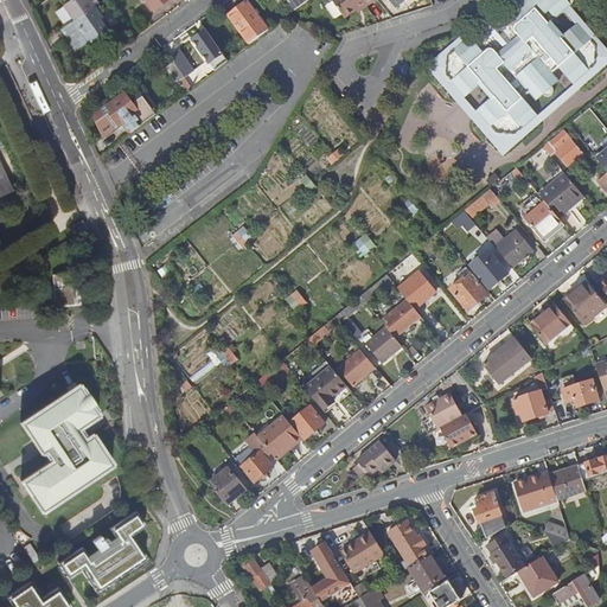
[(70,0),(71,0),(65,5),(76,19),(96,5),(101,2),(98,0),(70,0)]
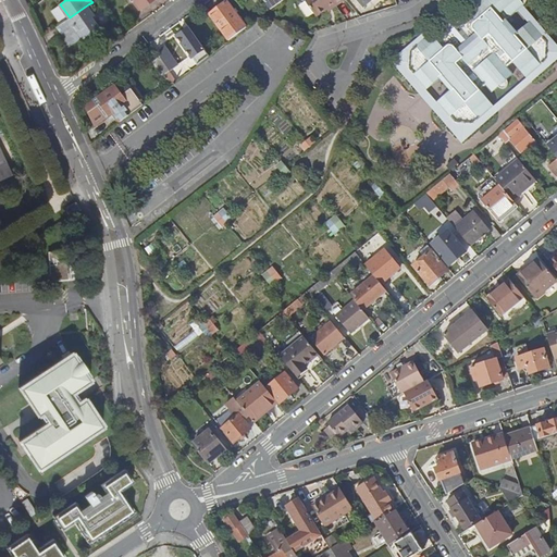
[(132,0),(138,9),(141,7),(143,9),(155,0),(132,0)]
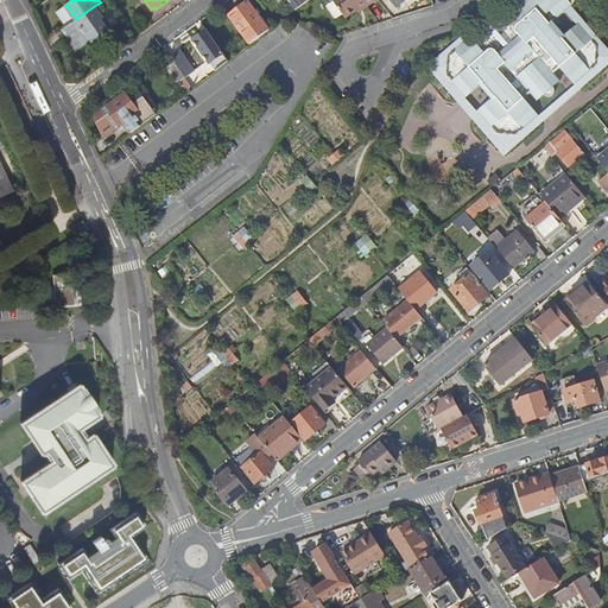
[(285,0),(295,12),(310,0),(285,0)]
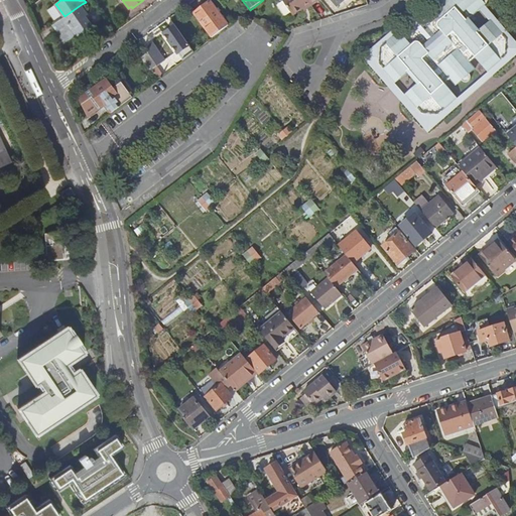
[(319,0),(318,0),(281,0),(292,16),(302,9),(308,5),(309,7),(319,0)]
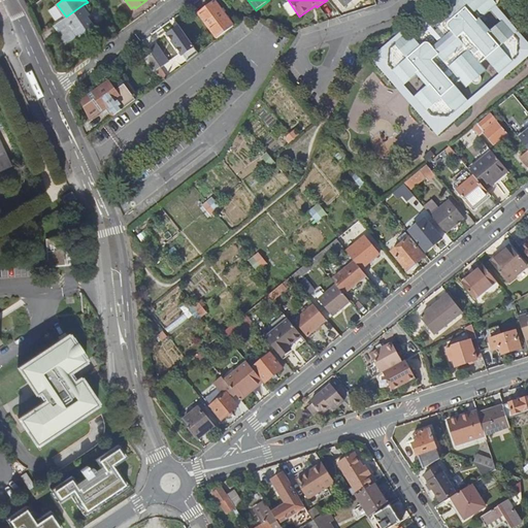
[(448,0),(441,6),(448,12),(434,24),(427,31),(416,40),(409,33),(407,35),(403,32),(396,38),(398,41),(389,48),(391,51),(390,52),(389,53),(388,55),(388,57),(388,59),(388,60),(389,61),(389,62),(390,63),(388,65),(396,73),(393,76),(400,84),(402,81),(404,84),(417,73),(419,71),(430,84),(428,86),(416,97),(418,100),(416,102),(423,109),(425,107),(432,116),(434,114),(435,114),(438,117),(439,117),(440,118),(441,118),(442,117),(443,117),(444,117),(446,116),(447,114),(449,117),(457,109),(459,111),(467,104),(465,102),(468,100),(456,85),(461,80),(466,87),(473,80),(474,81),(475,81),(476,81),(477,81),(479,81),(480,80),(480,79),(481,78),(481,76),(480,76),(479,75),(486,70),(481,63),(486,58),(498,73),(502,70),(504,72),(512,66),(509,64),(518,56),(517,54),(517,53),(518,52),(519,51),(520,50),(520,47),(520,46),(519,45),(519,43),(518,42),(520,40),(513,31),(515,29),(508,22),(506,23),(503,20),(489,32),(477,20),(493,7),(497,3),(498,2),(499,1),(499,0),(448,0)]
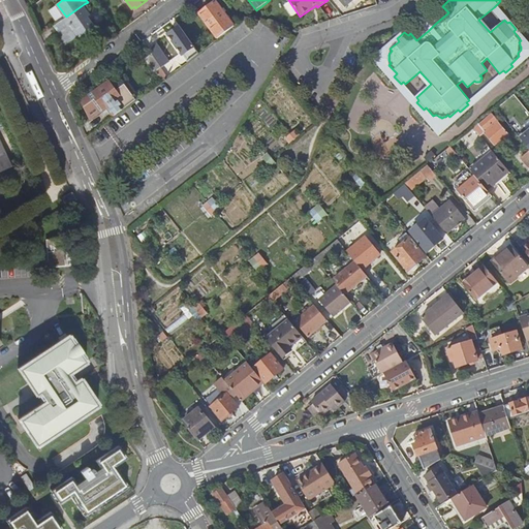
[(209,26),(218,38),(234,27),(216,1),(198,13),(206,23),(209,26)]
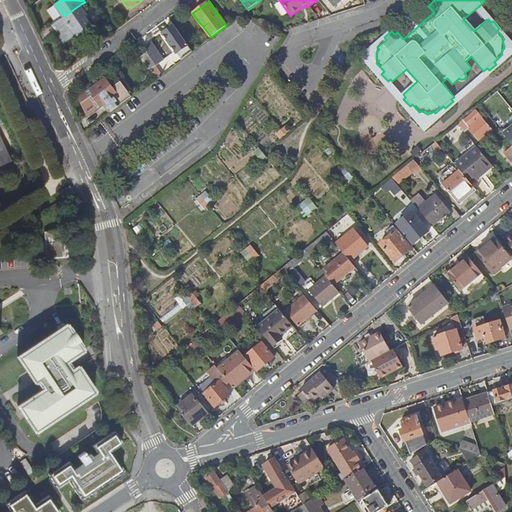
[(64,16),(52,25),(57,33),(55,34),(63,45),(76,36),(78,34),(77,32),(83,27),(86,31),(93,26),(86,16),(88,14),(81,4),(64,16)]
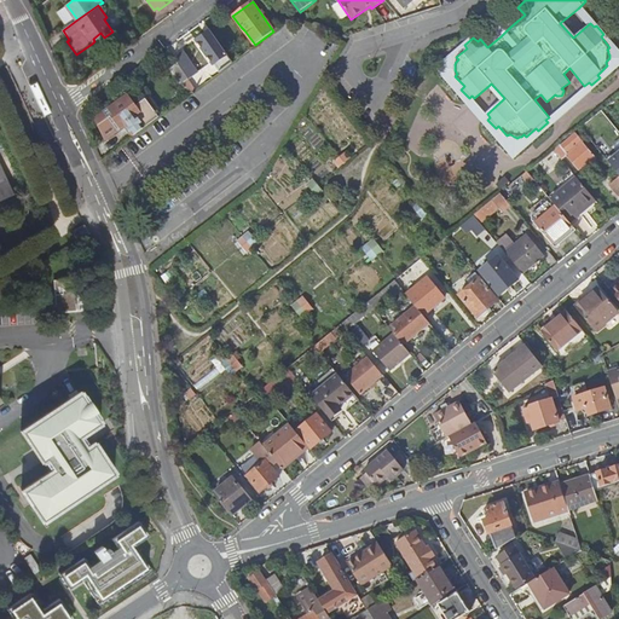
[(493,28),(501,36),(509,28),(502,21),(493,28)]
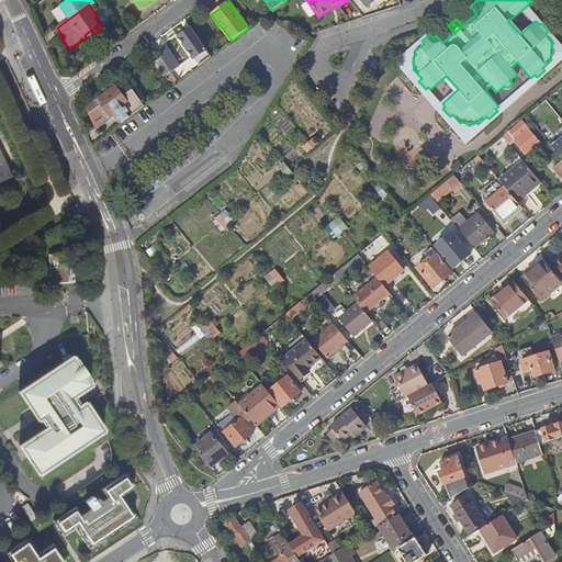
[(206,51),(191,29),(179,37),(194,59),(206,51)]
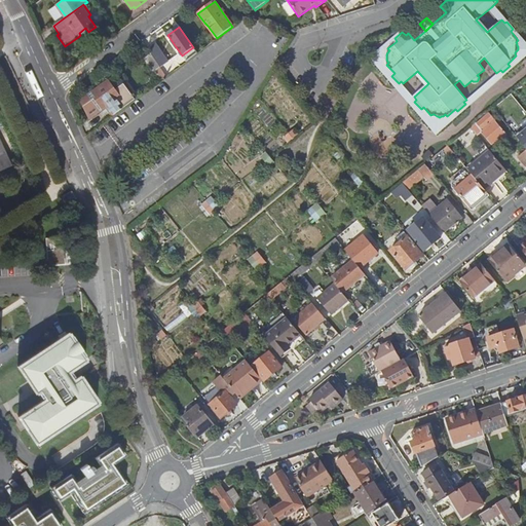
[(80,35),(78,37),(79,38),(88,32),(85,28),(79,33),(80,35)]
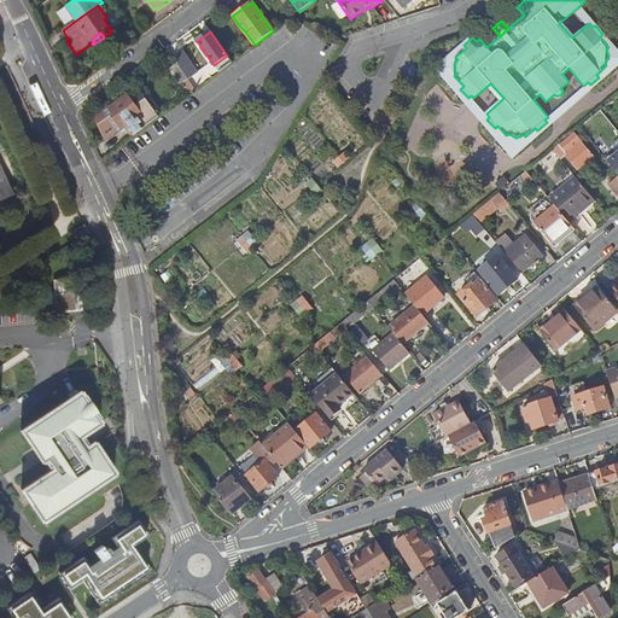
[(184,51),(175,58),(190,79),(198,73),(184,51)]
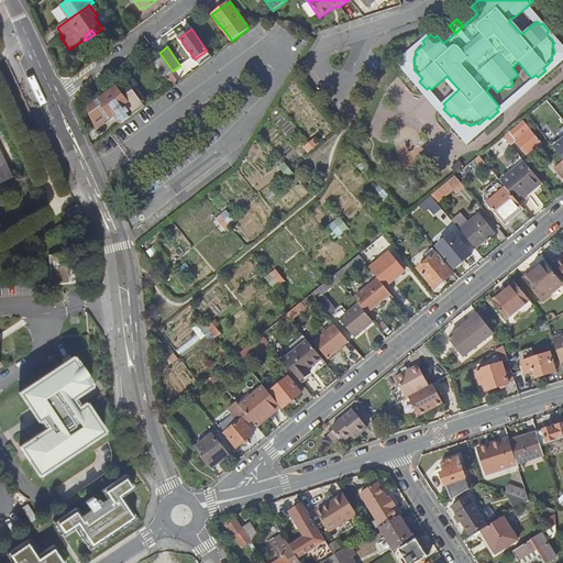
[(178,81),(162,58),(154,64),(164,78),(167,76),(174,86),(178,81)]
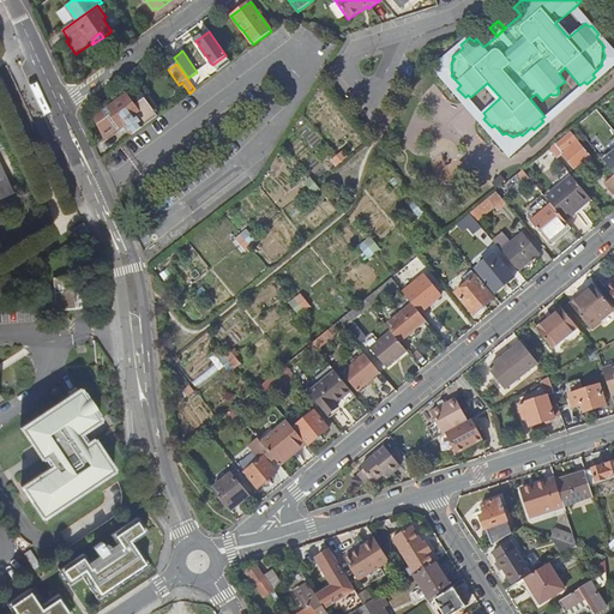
[(487,83),(485,85),(498,100),(500,97),(487,83)]
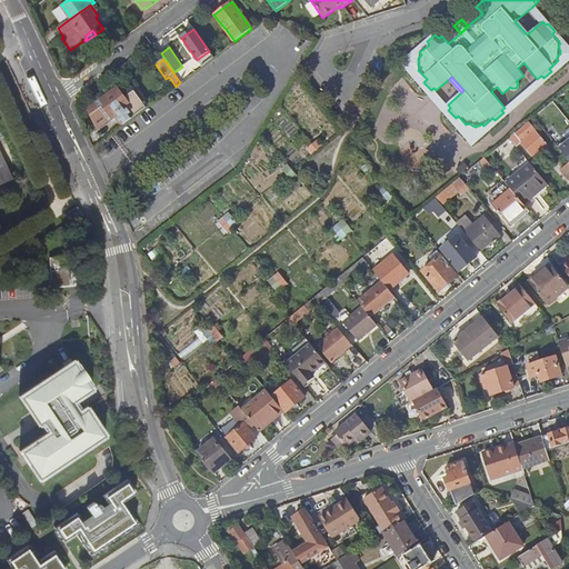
[(116,116),(123,126),(146,108),(133,90),(125,98),(117,88),(89,108),(99,128),(116,116)]
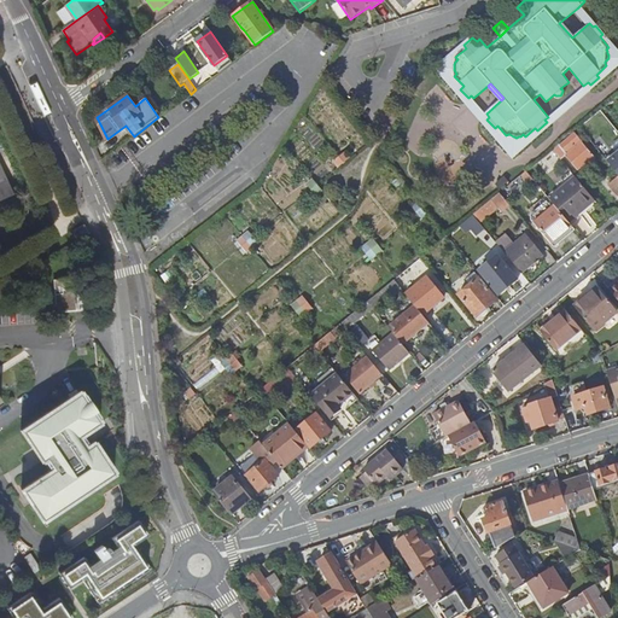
[(582,144),(566,157),(577,170),(593,158),(582,144)]
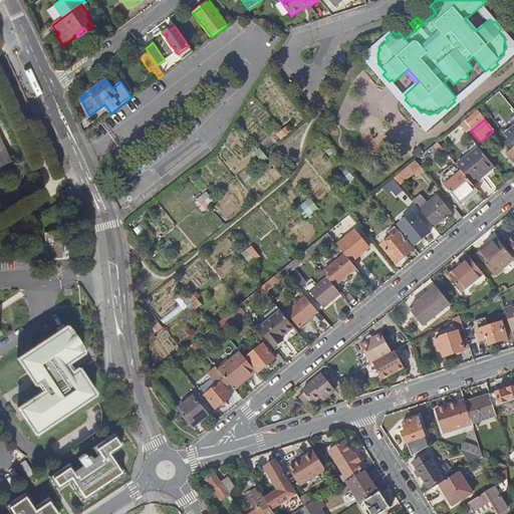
[(0,167),(11,162),(0,137),(0,167)]
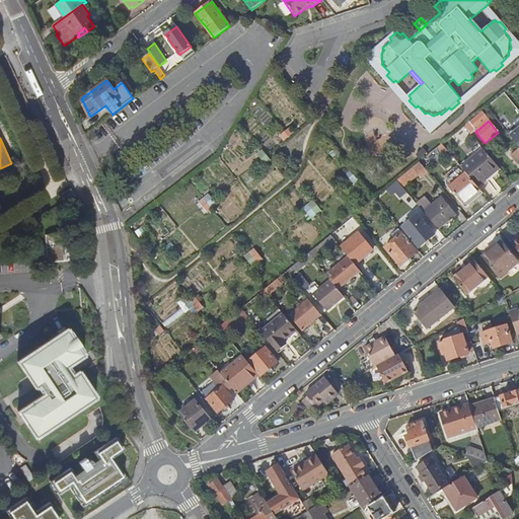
[(443,144),(436,149),(442,157),(449,152),(443,144)]
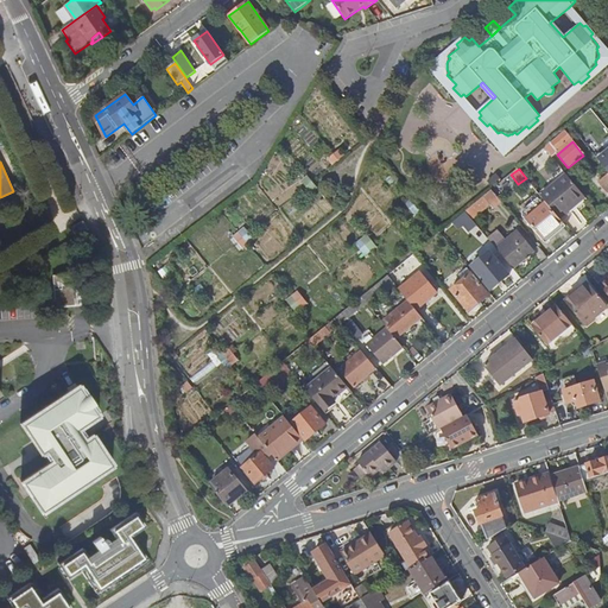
[(568,176),(542,197),(546,203),(561,220),(571,210),(569,208),(583,195),(568,176)]
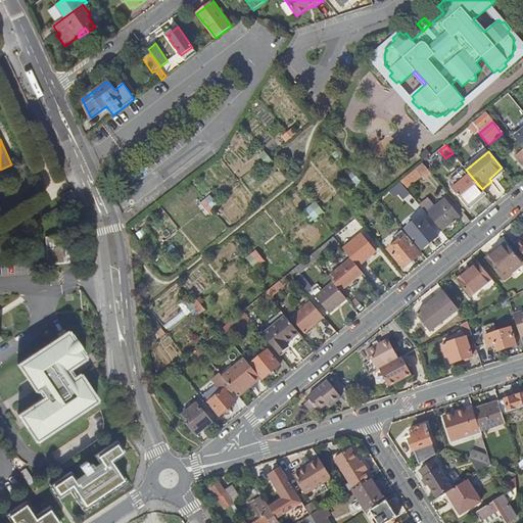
[(423,164),(400,183),(407,189),(422,177),(425,180),(431,175),(423,164)]
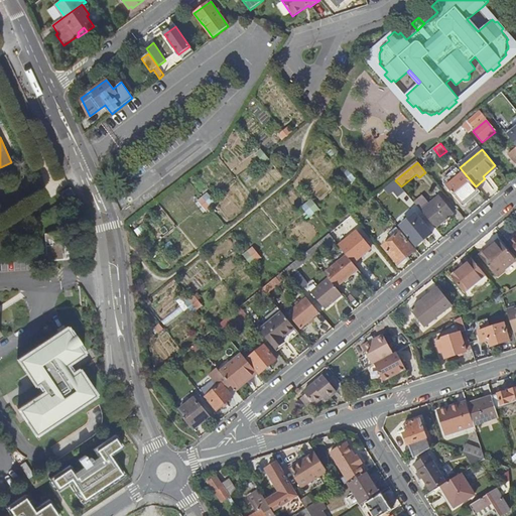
[(483,176),(485,178),(498,168),(495,165),(483,176)]
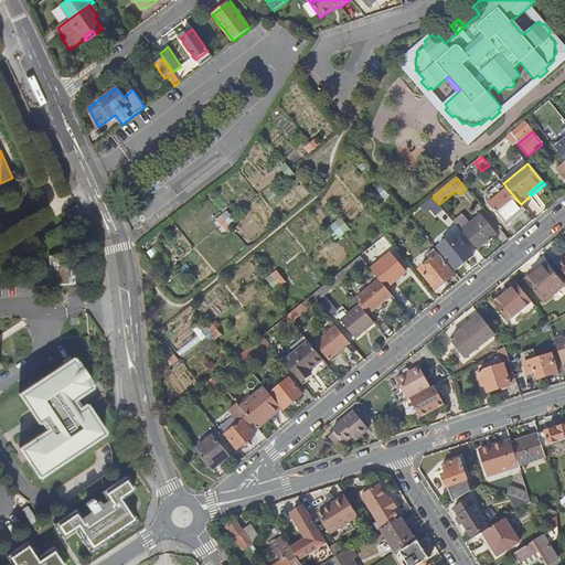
[(521,204),(508,189),(489,204),(507,226),(525,211),(521,204)]
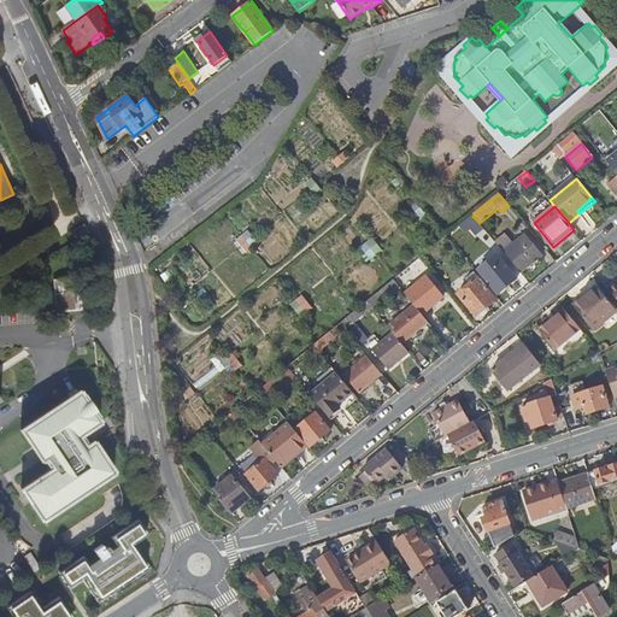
[(86,238),(87,233),(83,224),(74,229),(74,234),(78,242),(86,238)]
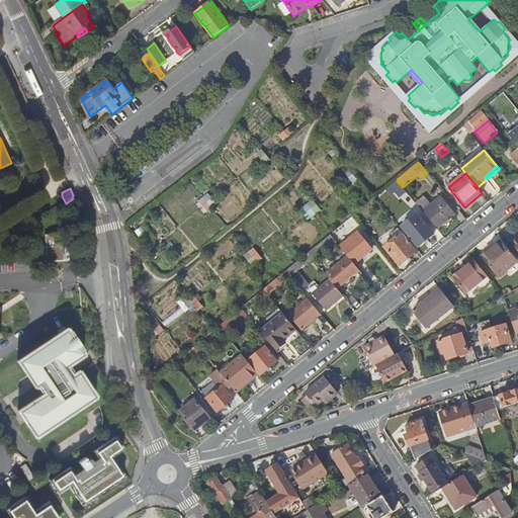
[(208,209),(216,200),(206,193),(199,202),(208,209)]
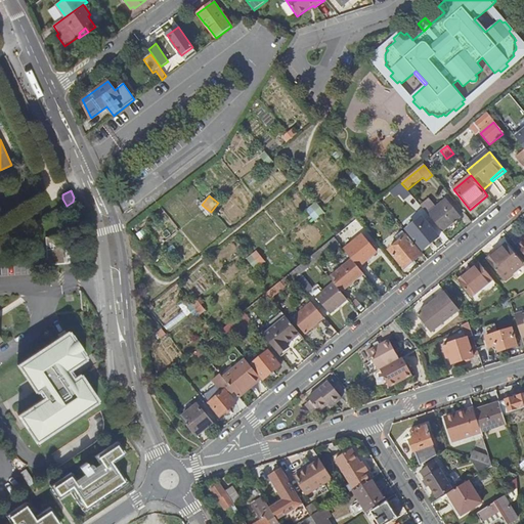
[(446,201),(429,215),(430,217),(443,232),(461,218),(446,201)]
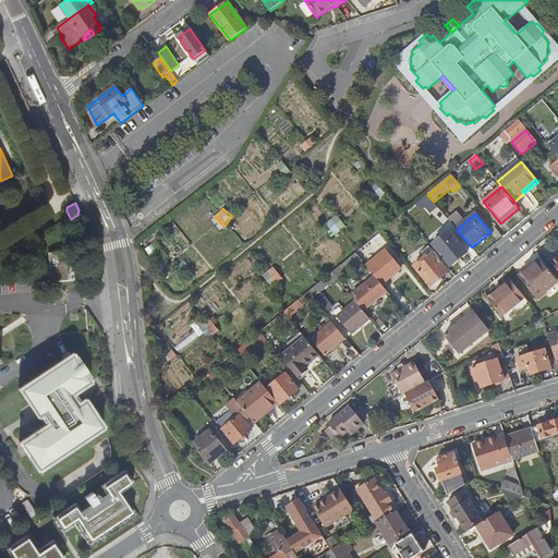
[(336,232),(347,227),(340,215),(329,220),(336,232)]
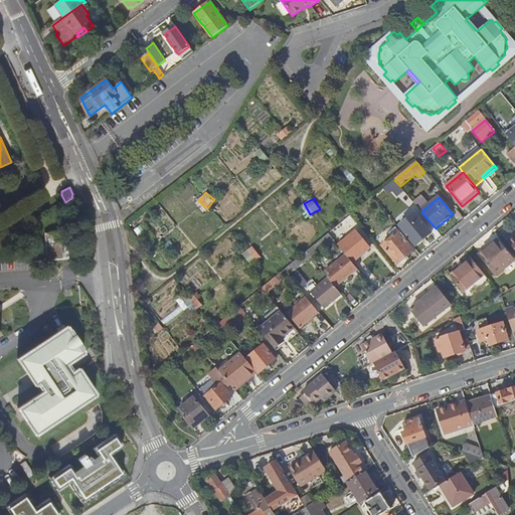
[(421,211),(414,204),(410,208),(417,217),(422,213),(421,211)]
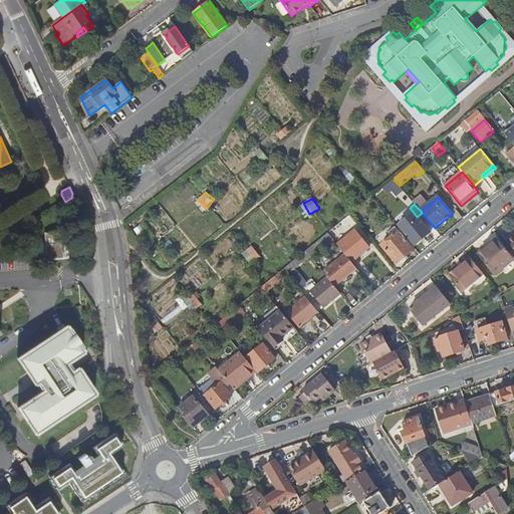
[(420,221),(405,233),(416,247),(431,234),(420,221)]
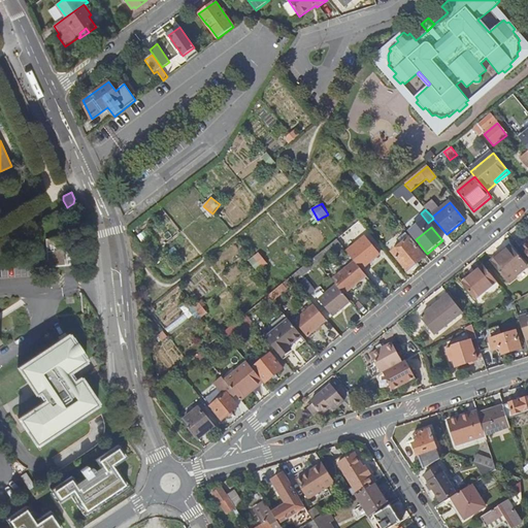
[(425,258),(406,234),(399,240),(403,244),(393,253),(407,271),(425,258)]
